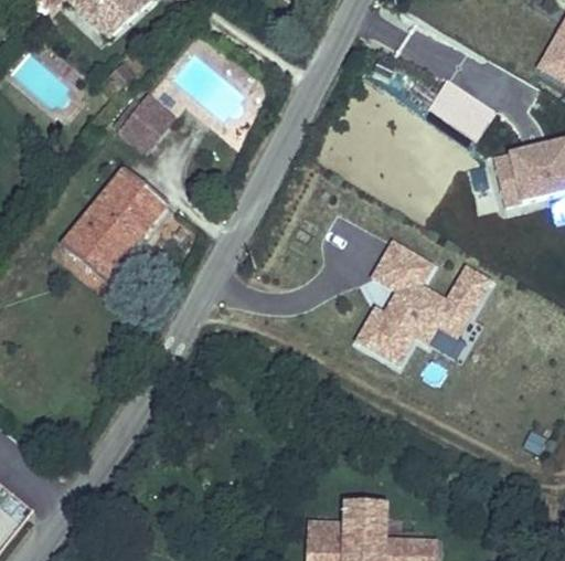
[(108,39),(151,0),(46,0),(56,9),(66,1),(108,39)]
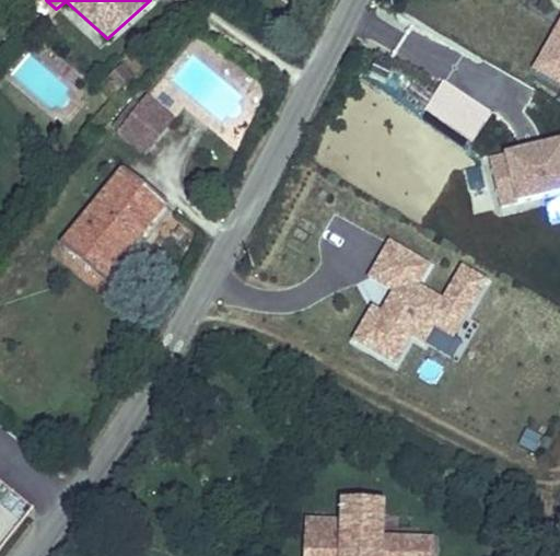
[(559,21),(535,66),(559,79),(559,21)]
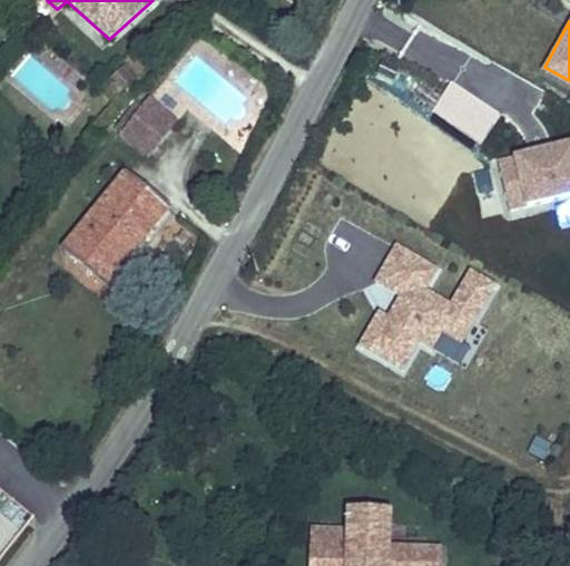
[(501,110),(448,77),(428,109),(481,144),(501,110)]
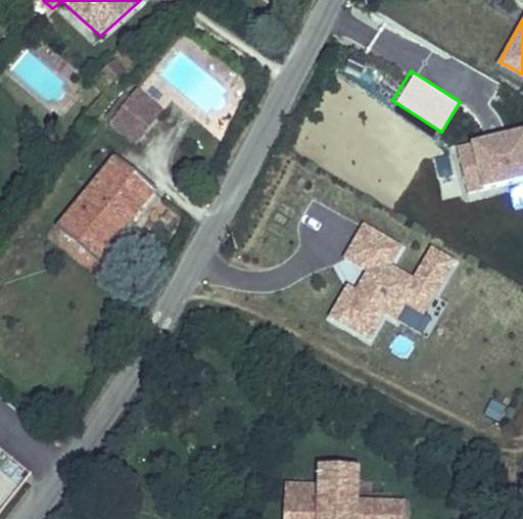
[(163,108),(131,83),(103,119),(137,144),(163,108)]
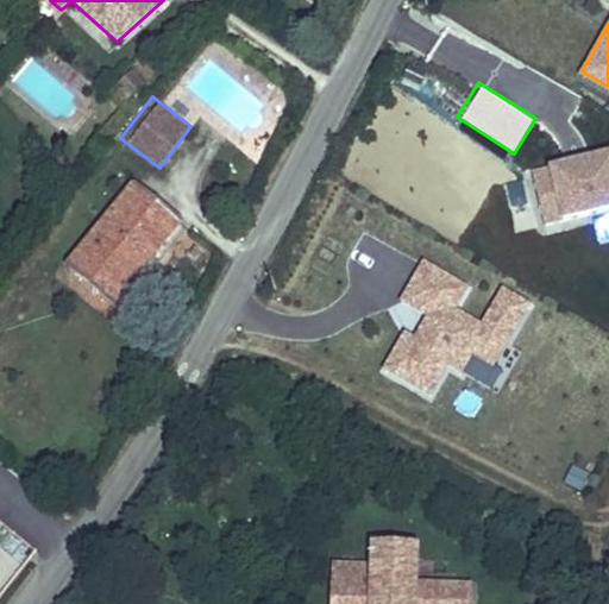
[(608,146),(526,165),(540,225),(608,209),(608,146)]
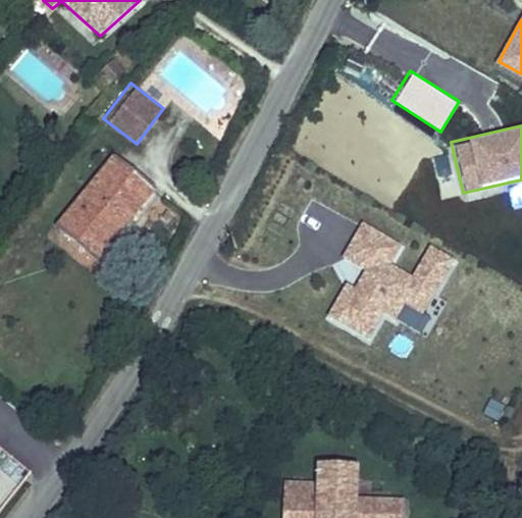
[(54,222),(101,261),(157,189),(113,152),(54,222)]
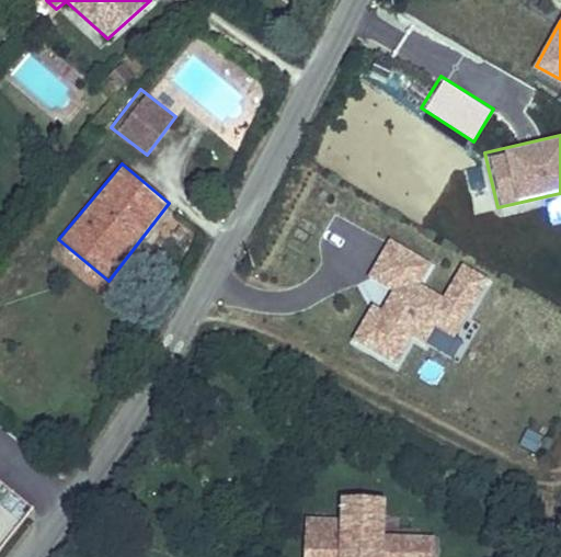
[(560,196),(546,201),(550,223),(560,219),(560,196)]
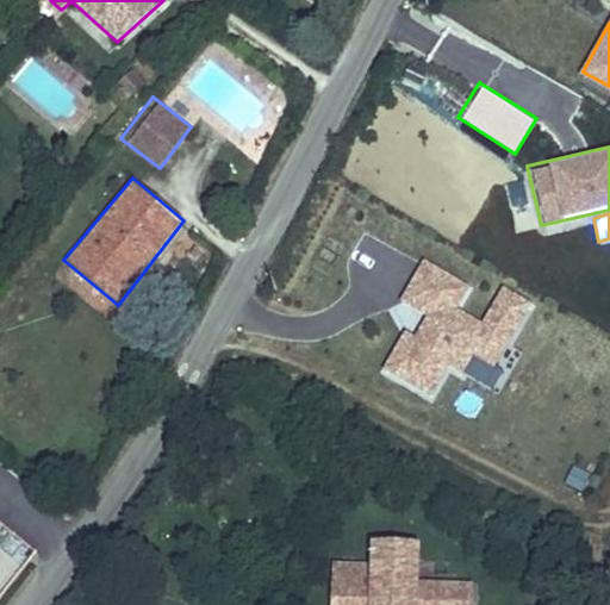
[(470,285),(422,260),(399,300),(388,307),(400,330),(380,370),(430,399),(448,366),(462,373),(473,355),(495,367),(531,301),(500,285),(481,320),(458,306),(470,285)]
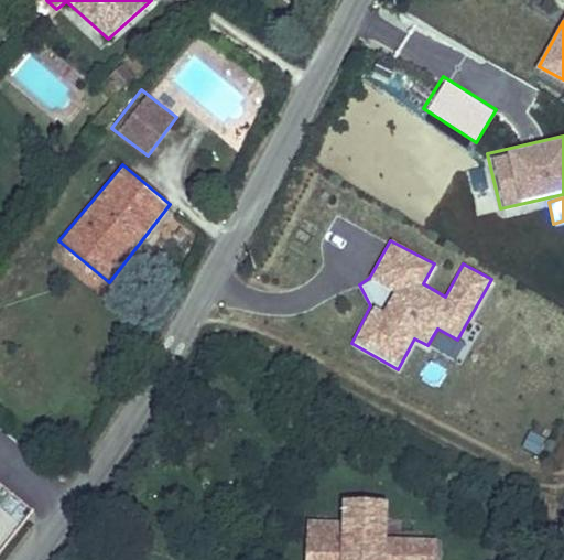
[(307,519),(304,559),(438,559),(440,541),(387,538),(389,504),(342,501),(340,520),(307,519)]
